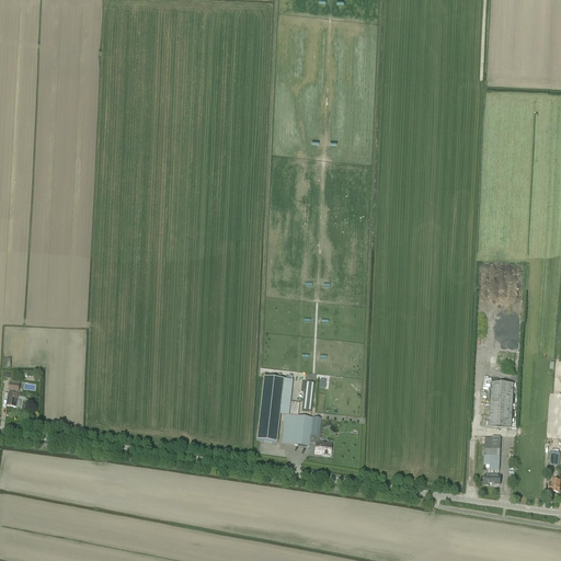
[(263,378),(256,442),(276,444),(279,415),(285,415),(289,416),(290,402),(282,401),(284,380),(263,378)]
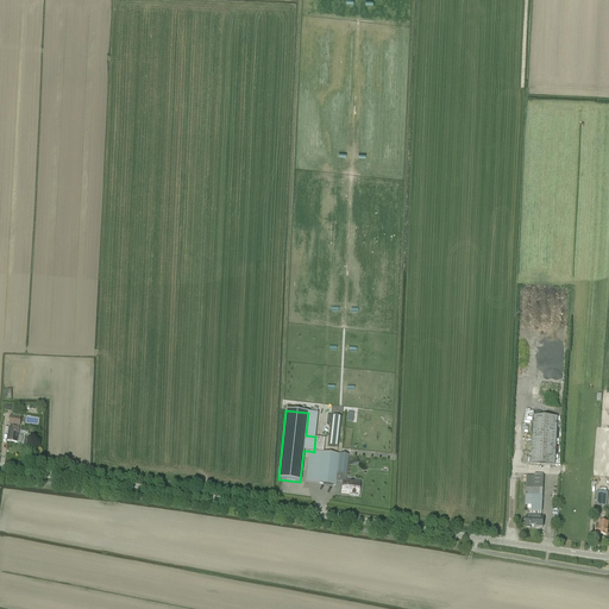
[(331,415),(327,446),(339,447),(343,416),(331,415)]
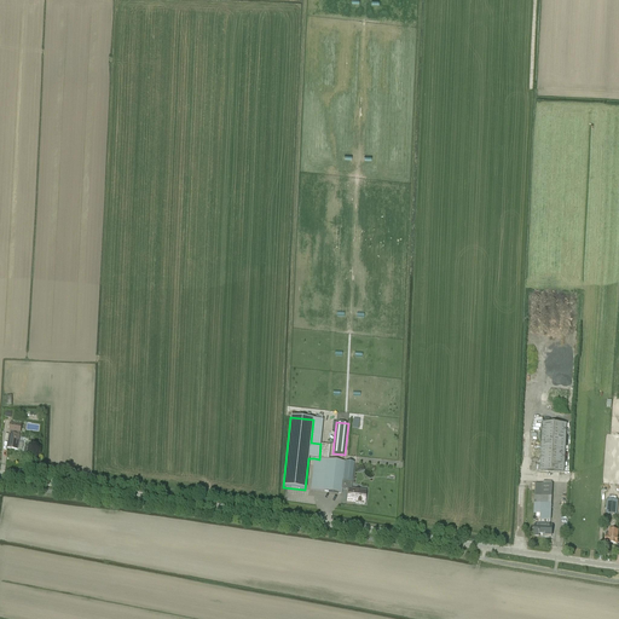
[(534,472),(539,472),(565,473),(567,424),(542,423),(542,433),(530,433),(528,440),(541,440),(539,466),(534,466),(534,472)]
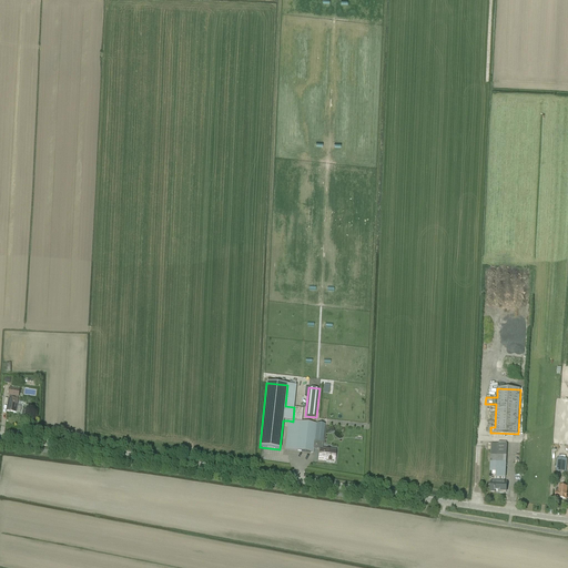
[(9,398),(7,412),(16,413),(18,399),(16,398),(16,399),(9,398)]
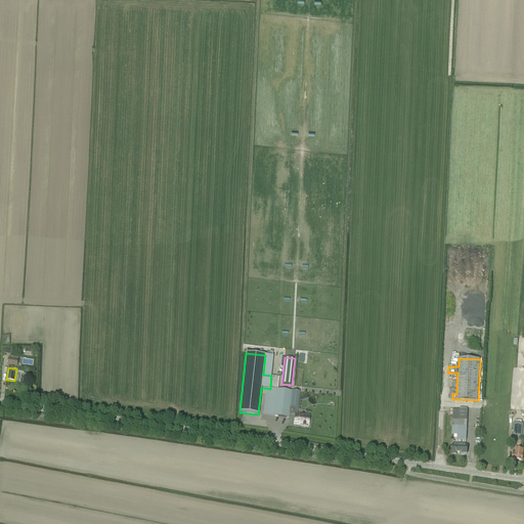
[(266,388),(263,415),(290,418),(290,413),(291,407),(292,391),(270,389),(266,388)]
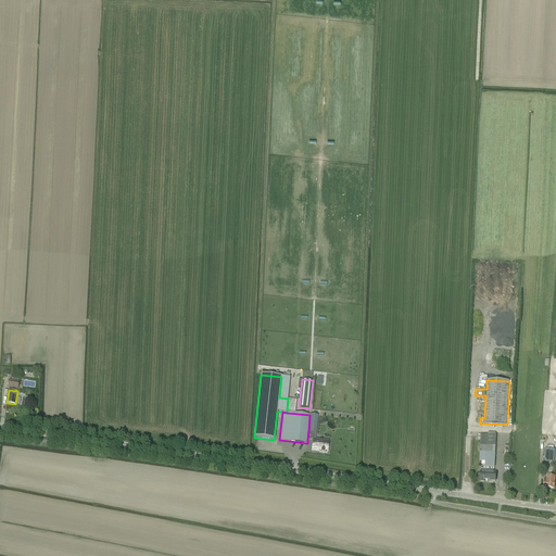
[(311,415),(308,432),(316,433),(318,416),(311,415)]
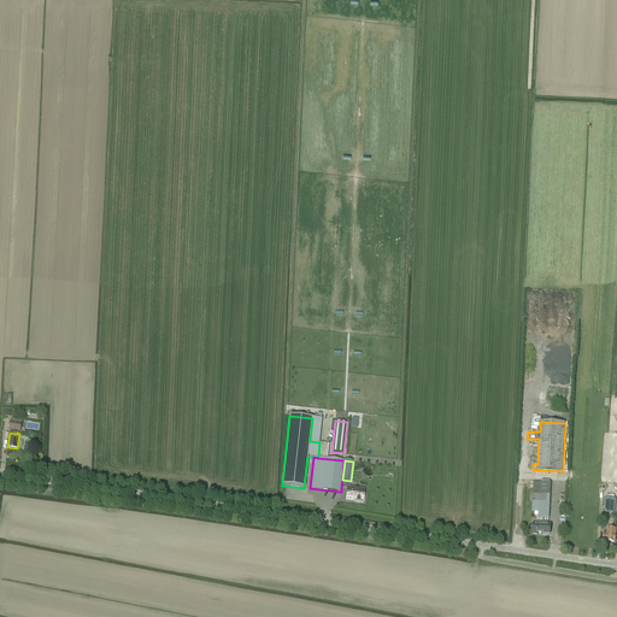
[(538,519),(548,519),(551,483),(534,482),(533,512),(539,512),(538,519)]
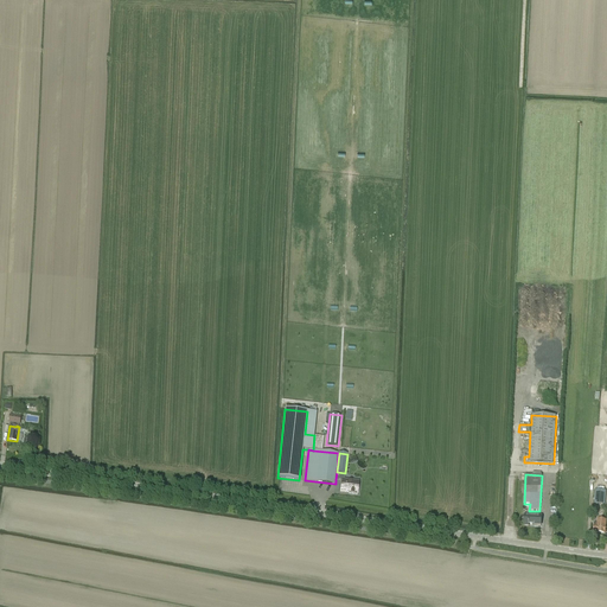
[(359,481),(345,480),(343,480),(342,492),(350,493),(358,494),(359,481)]
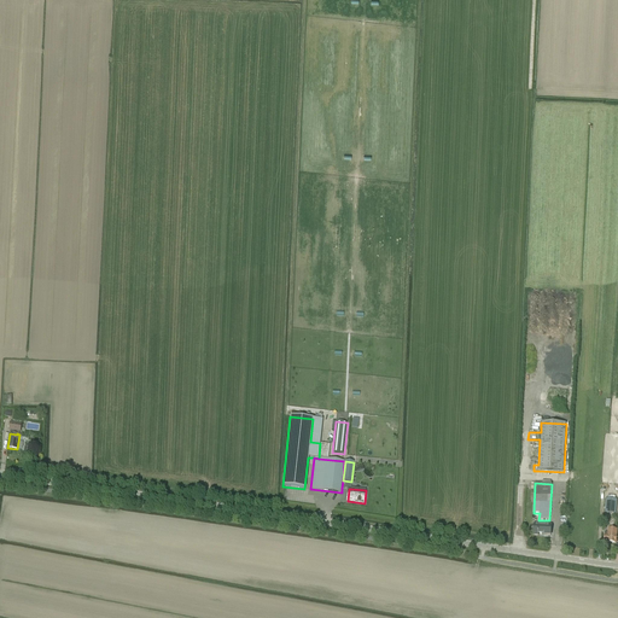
[(614,513),(614,500),(606,500),(605,513),(614,513)]
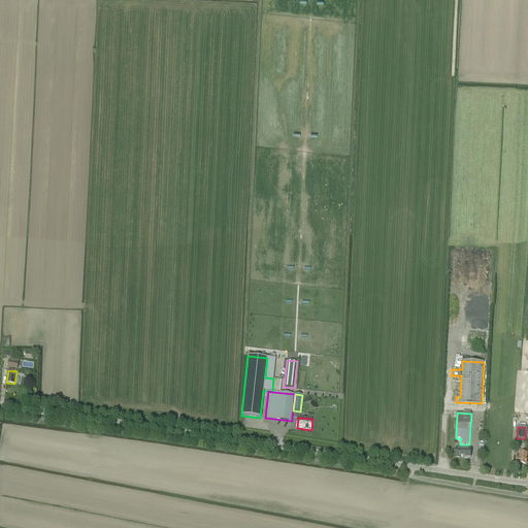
[(520,453),(520,456),(517,455),(516,463),(526,464),(527,453),(520,453)]
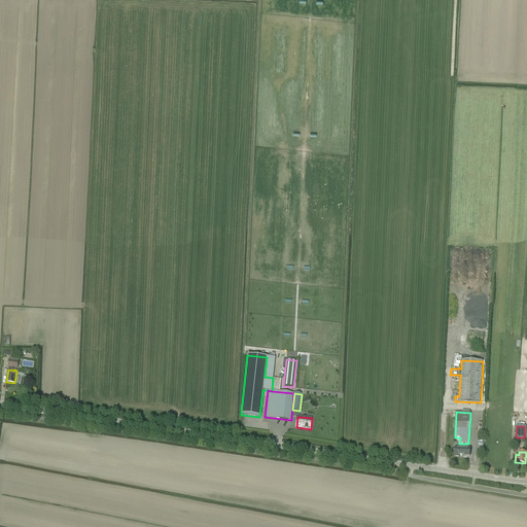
All buildings are outlined.
